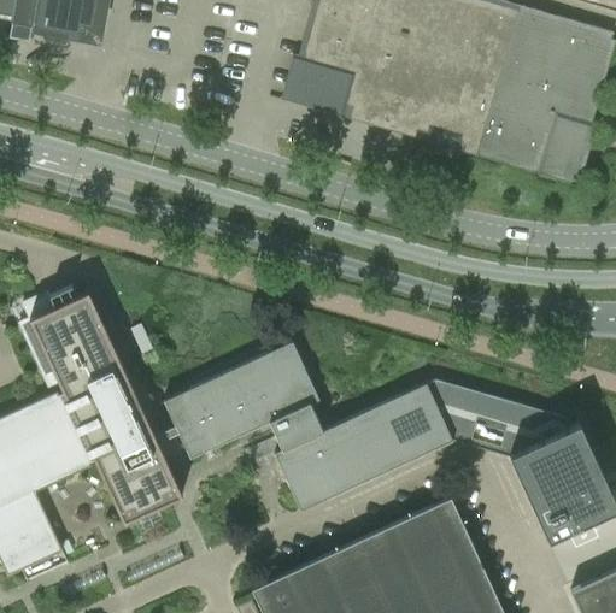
[(0,0),(0,12),(12,16),(12,21),(12,22),(11,28),(31,31),(33,25),(34,25),(35,18),(93,30),(99,3),(106,4),(106,6),(107,6),(109,0),(0,0)]
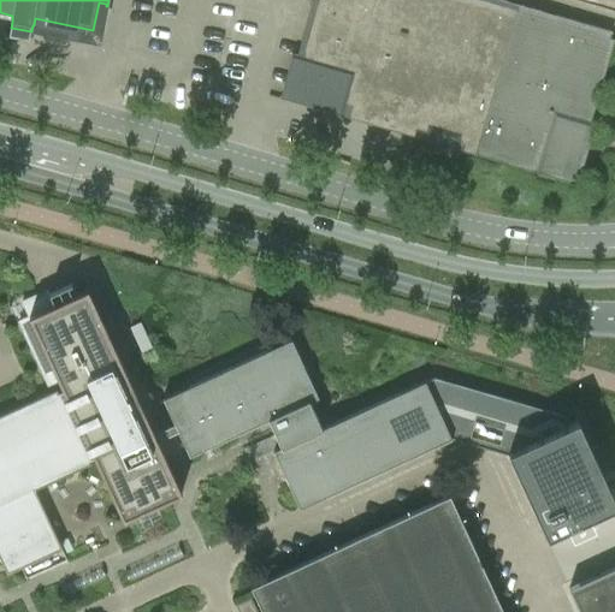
[(578,154),(613,35),(494,0),(319,0),(295,87),(311,91),(317,101),(321,102),(325,110),(325,111),(338,114),(339,108),(431,135),(427,149),(451,156),(455,142),(545,168),(544,174),(549,176),(551,170),(562,173),(566,160),(578,154)]
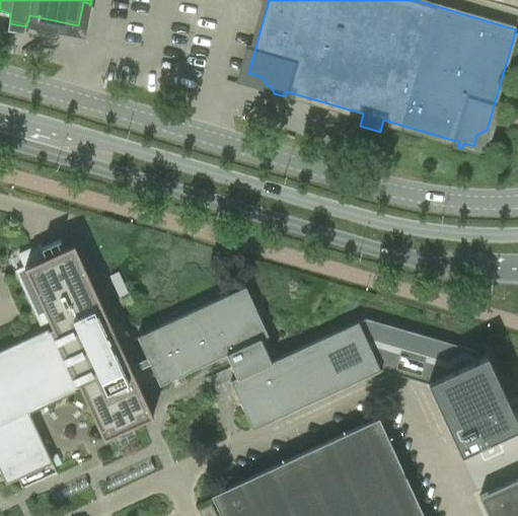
[(133,373),(150,365),(160,386),(226,356),(236,379),(230,382),(252,431),(381,371),(359,322),(272,363),(262,341),(269,338),(245,288),(138,338),(147,359),(130,367),(75,245),(65,250),(61,241),(43,249),(47,259),(25,269),(53,328),(0,352),(0,470),(6,486),(53,464),(28,412),(80,387),(104,440),(154,418),(133,373)]
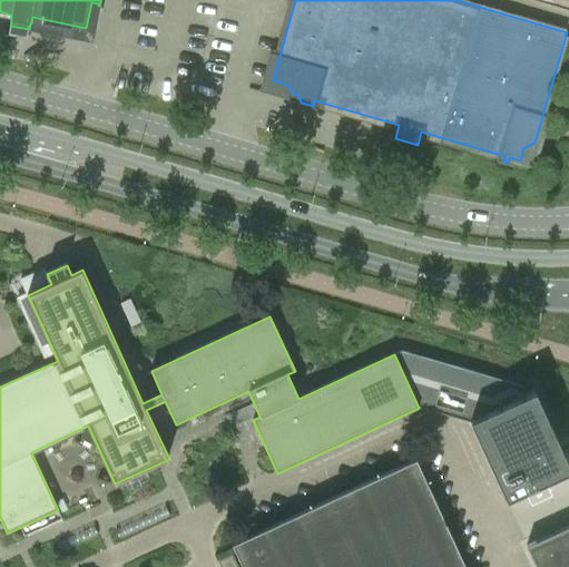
[(568,528),(528,548),(537,566),(466,566),(417,460),(395,470),(395,471),(234,546),(243,566),(568,566),(568,528)]
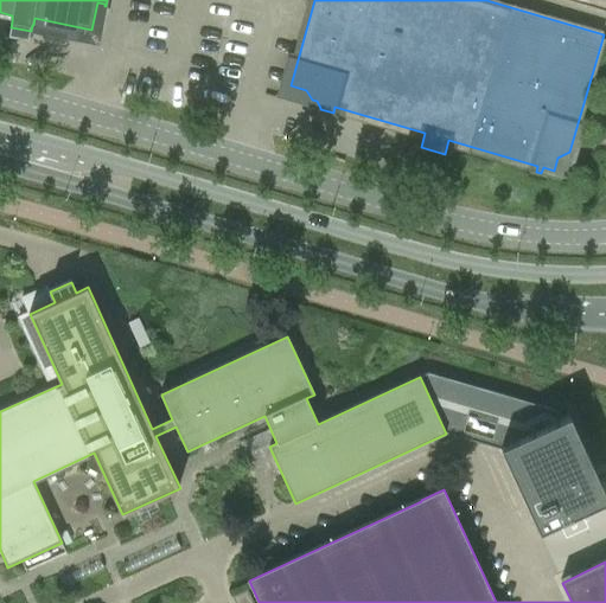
[(253,602),(248,591),(233,598),(234,602),(253,602)]
